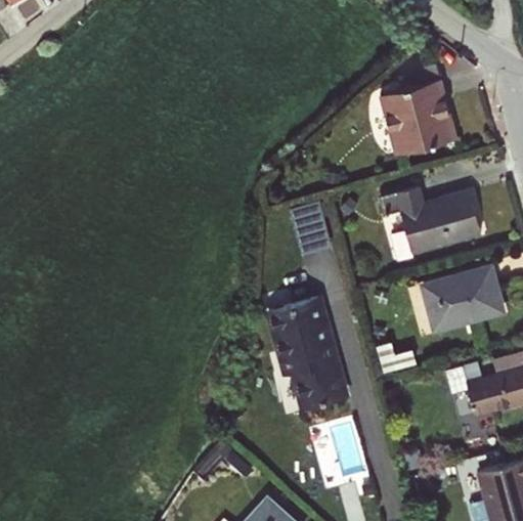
[(379,96),(395,156),(459,139),(437,61),(406,70),(410,87),(379,96)]
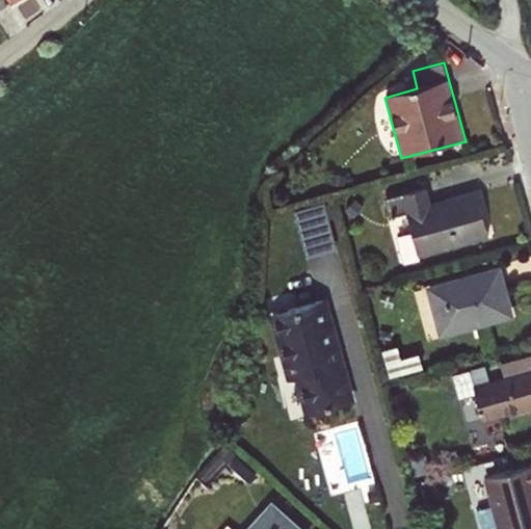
[(420,259),(490,239),(477,192),(431,204),(426,188),(401,195),(420,259)]
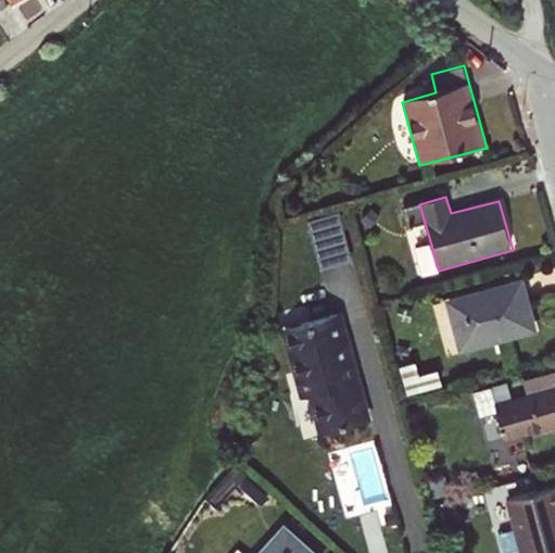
[(344,210),(311,218),(325,268),(357,260),(344,210)]
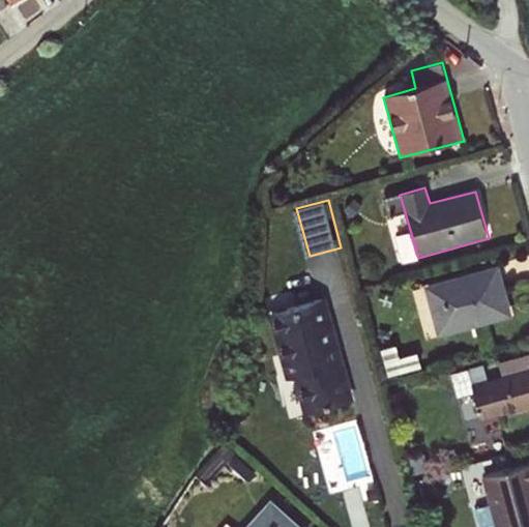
[(437,339),(512,318),(500,268),(423,287),(437,339)]
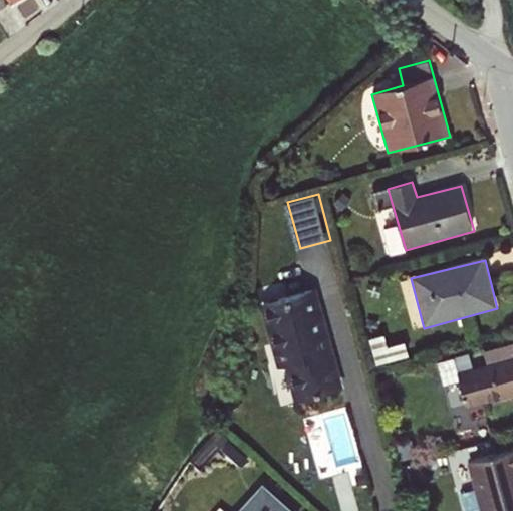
[(316,289),(260,304),(276,370),(284,368),(294,403),(344,390),(316,289)]
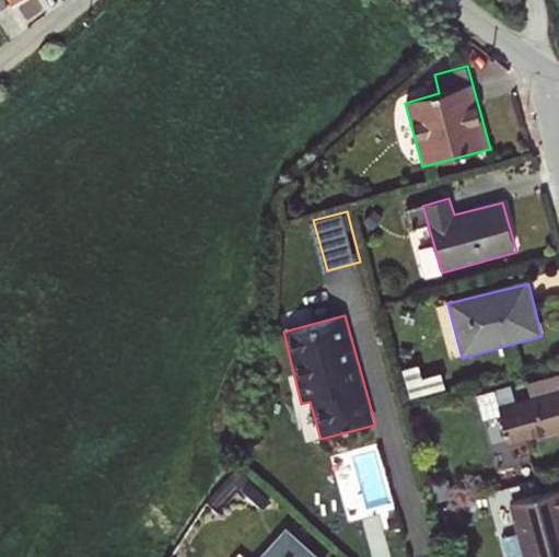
[(476,396),(482,420),(500,417),(508,447),(558,432),(558,375),(526,384),(528,398),(498,406),(493,392),(476,396)]
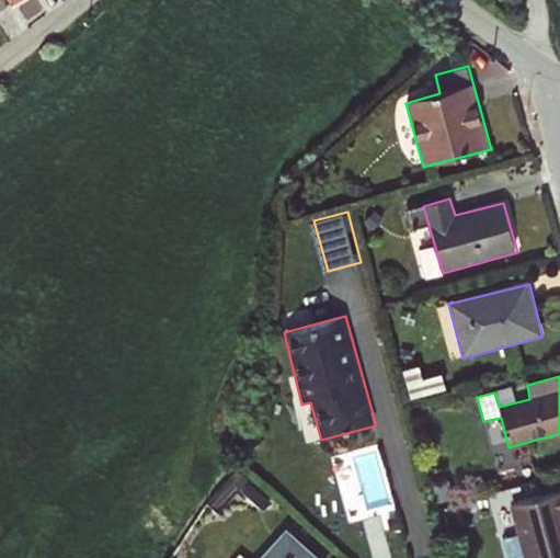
[(559,489),(511,505),(523,557),(559,557),(559,489)]
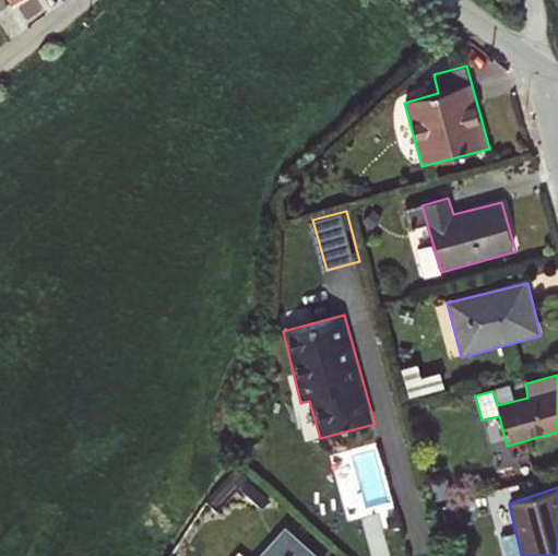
[(317,555),(285,527),(259,555),(317,555)]
